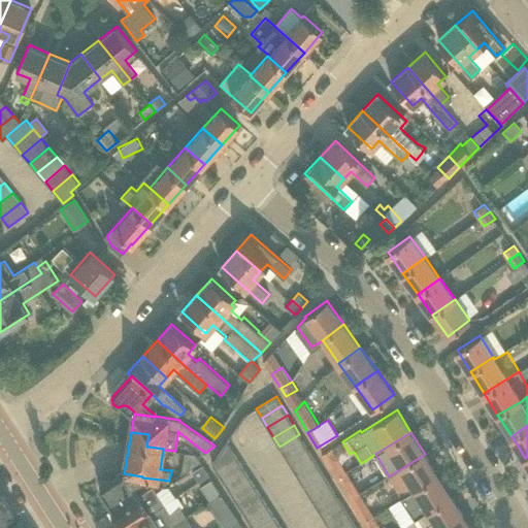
[(299,434),(279,447),(286,456),(305,443),(299,434)]
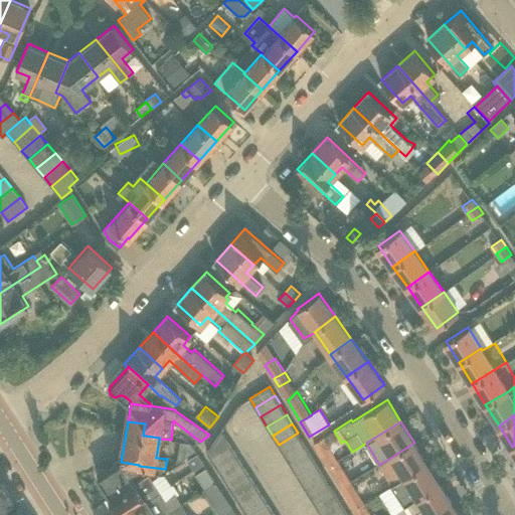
[(221,431),(207,452),(212,461),(232,448),(221,431)]
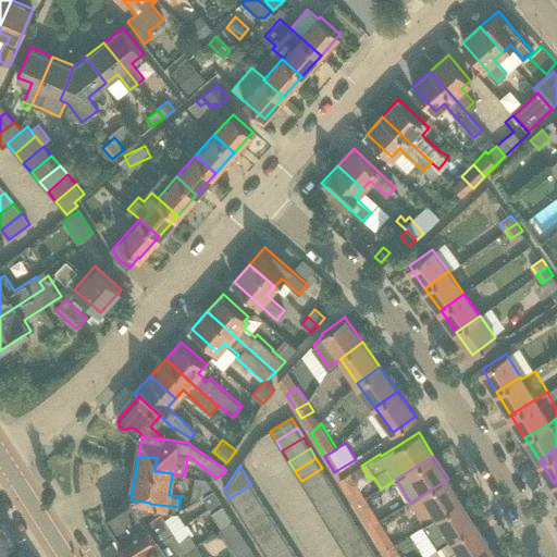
[(322,468),(301,481),(307,491),(329,478),(322,468)]
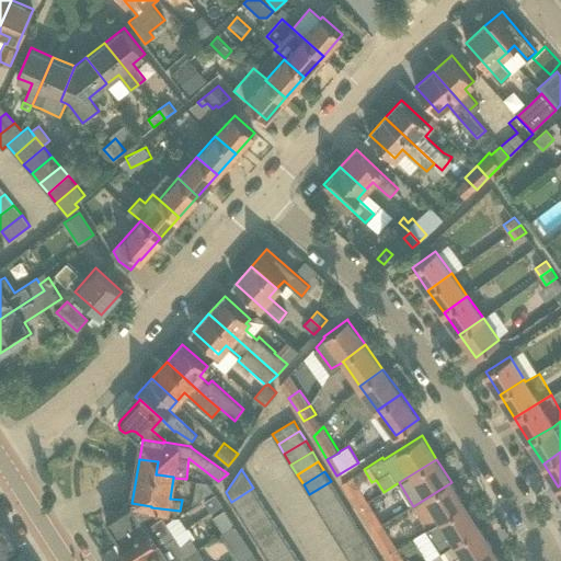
[(358,508),(369,502),(353,476),(342,482),(358,508)]
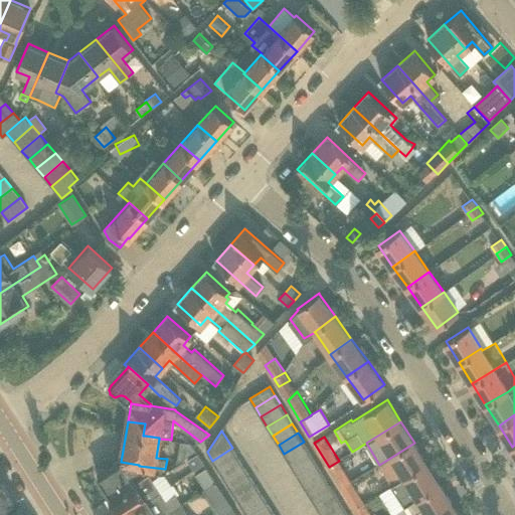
[(178,462),(195,451),(196,450),(191,443),(181,442),(178,462)]
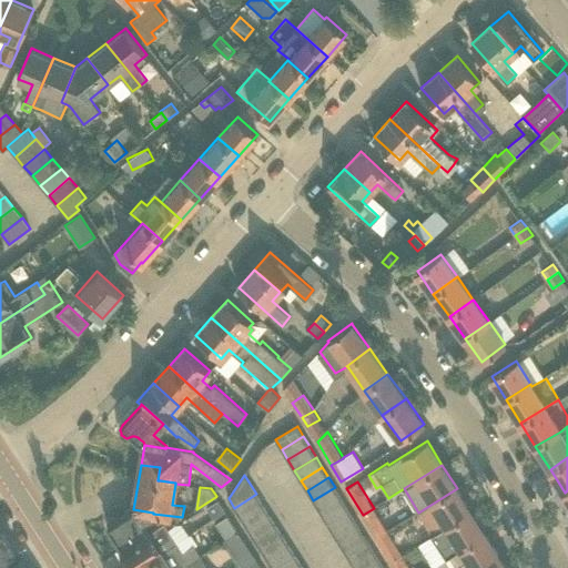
[(335,487),(313,500),(320,511),(341,498),(335,487)]
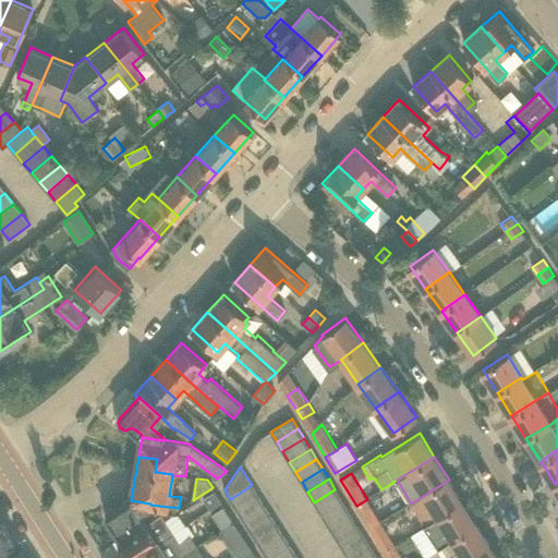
[(424,525),(462,501),(449,480),(411,504),(424,525)]
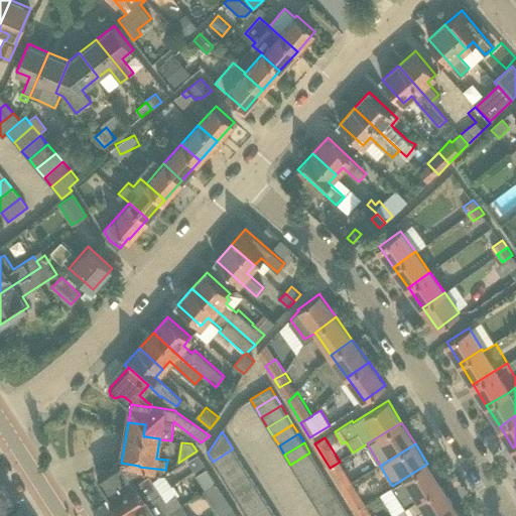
[(239,458),(233,448),(213,462),(219,471),(239,458)]
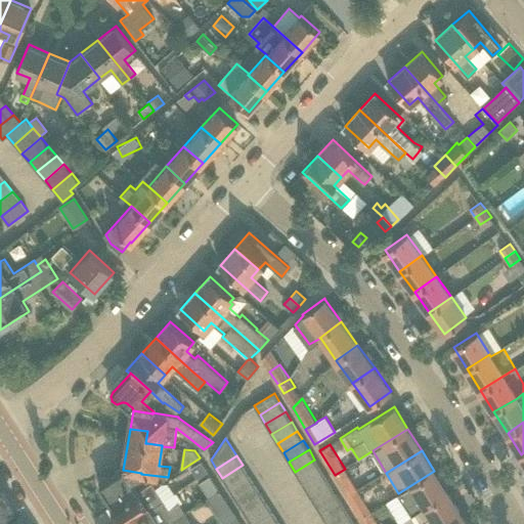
[(314,460),(295,472),(301,481),(320,469),(314,460)]
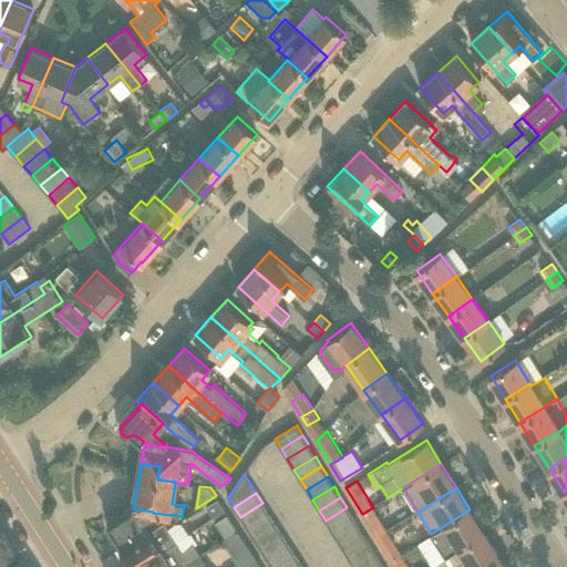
[(207,506),(215,517),(225,511),(217,500),(207,506)]
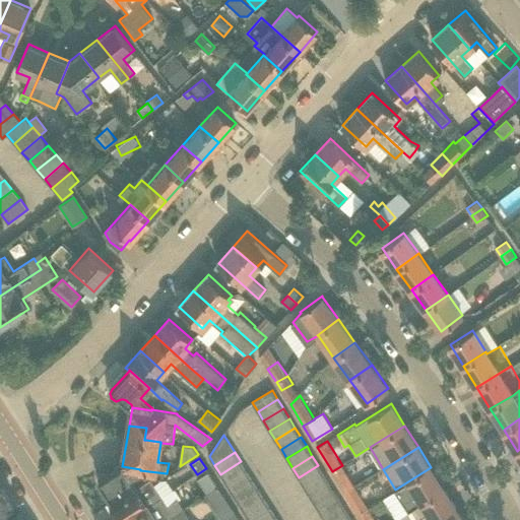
[(241,461),(220,474),(226,483),(247,470),(241,461)]
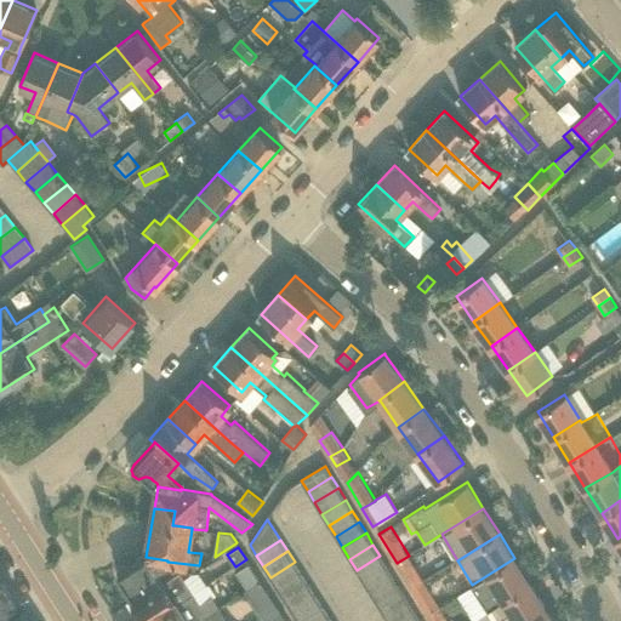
[(380,556),(357,570),(363,581),(387,567),(380,556)]
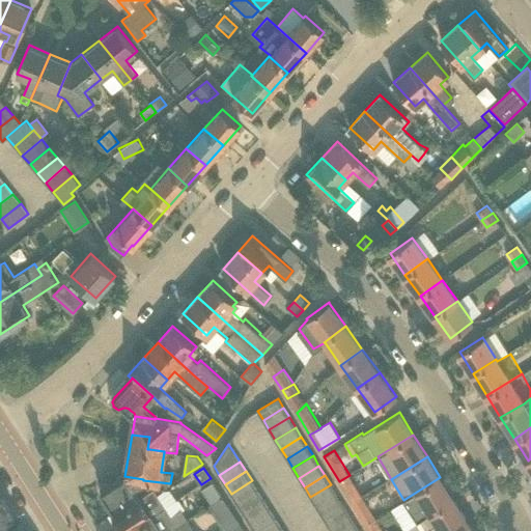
[(363,497),(350,475),(339,481),(352,503),(359,499),(363,497)]
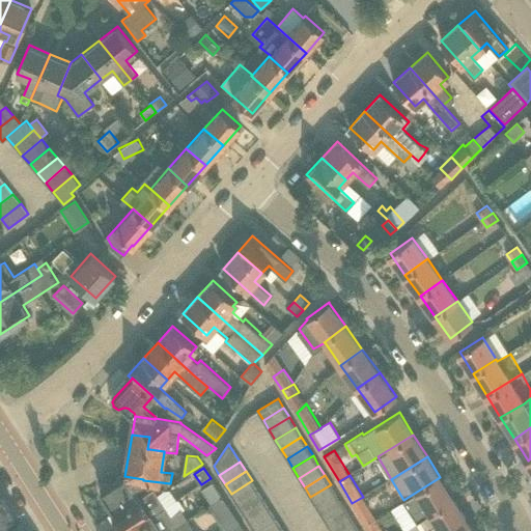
[(102,491),(115,512),(116,513),(139,499),(139,498),(132,487),(143,480),(143,479),(124,476),(114,483),(112,481),(111,481),(110,480),(109,480),(108,479),(107,479),(105,480),(104,481),(103,482),(101,483),(101,485),(101,486),(101,488),(101,490),(102,491)]
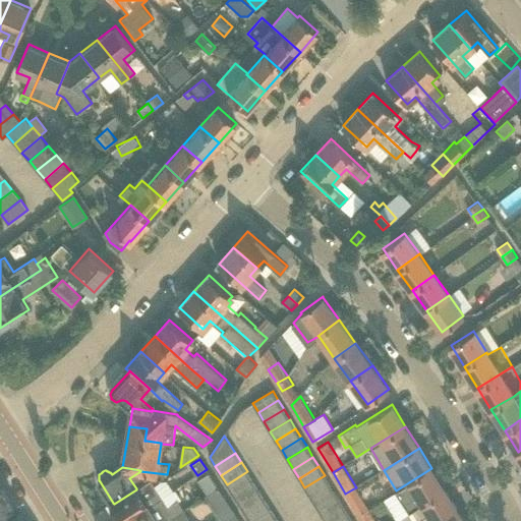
[(397,490),(410,512),(413,510),(422,504),(446,489),(431,468),(396,490),(397,490)]
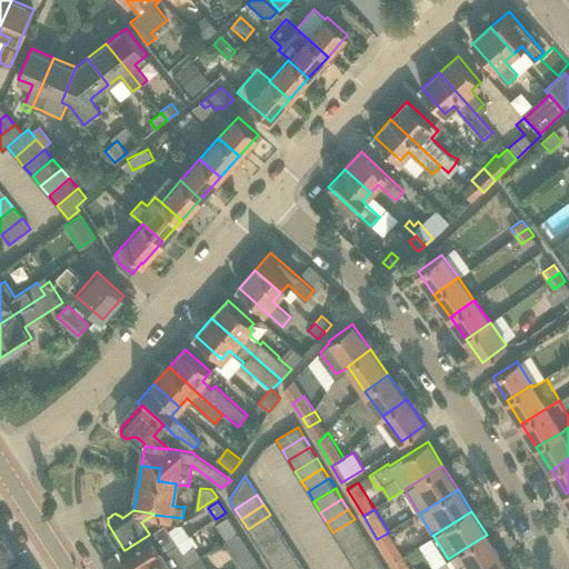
[(277,525),(270,515),(248,529),(255,539),(277,525)]
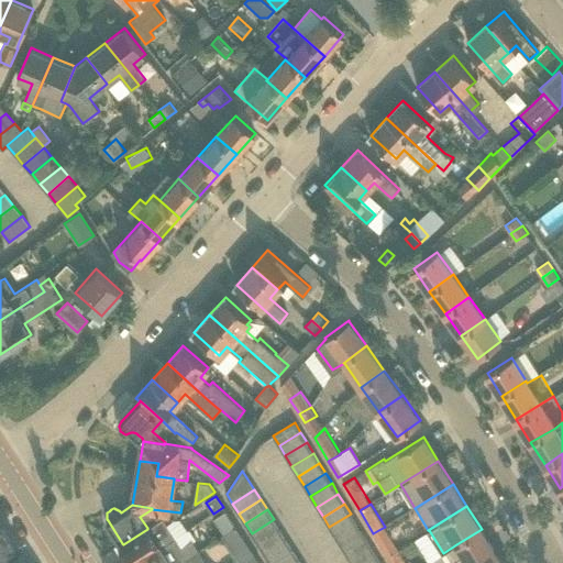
[(236,527),(225,510),(214,518),(224,533),(236,527)]
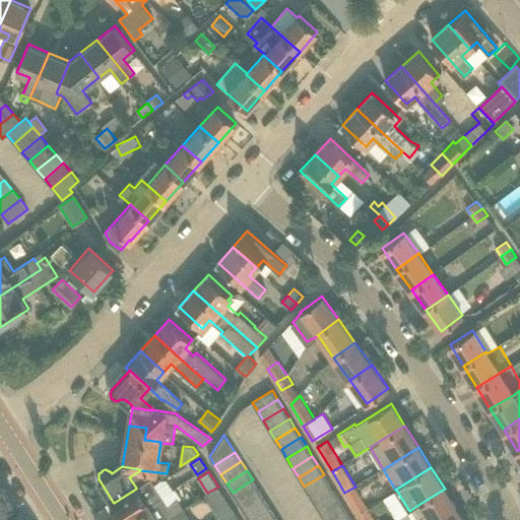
[(324,474),(304,486),(310,496),(330,483),(324,474)]
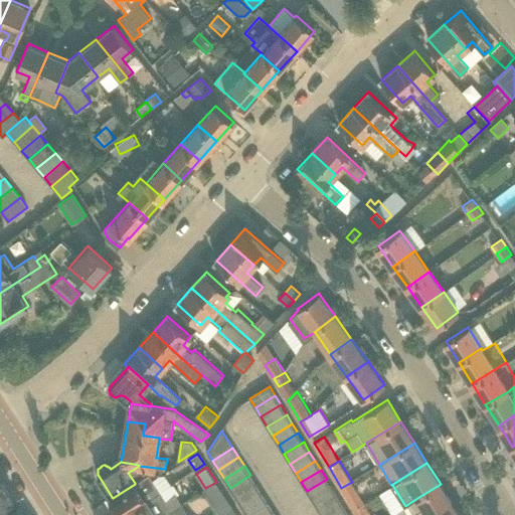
[(161,492),(155,483),(149,474),(135,483),(135,484),(113,498),(112,497),(109,500),(118,514),(125,514),(146,501),(161,492)]
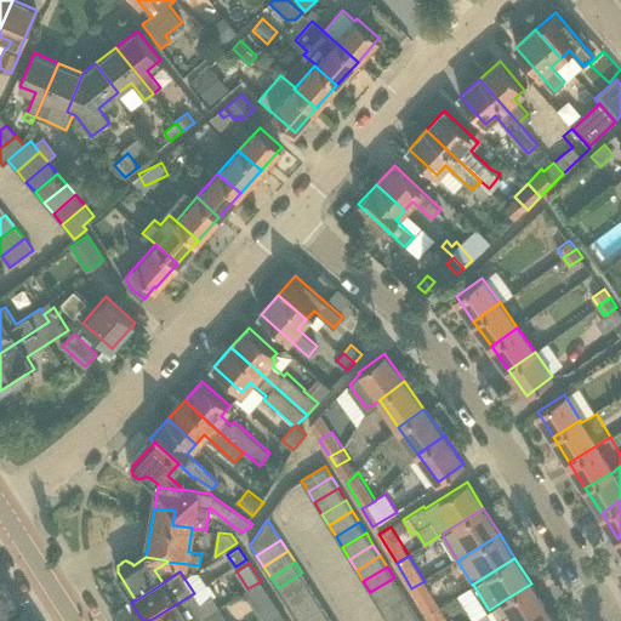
[(302,573),(278,588),(284,599),(308,585),(302,573)]
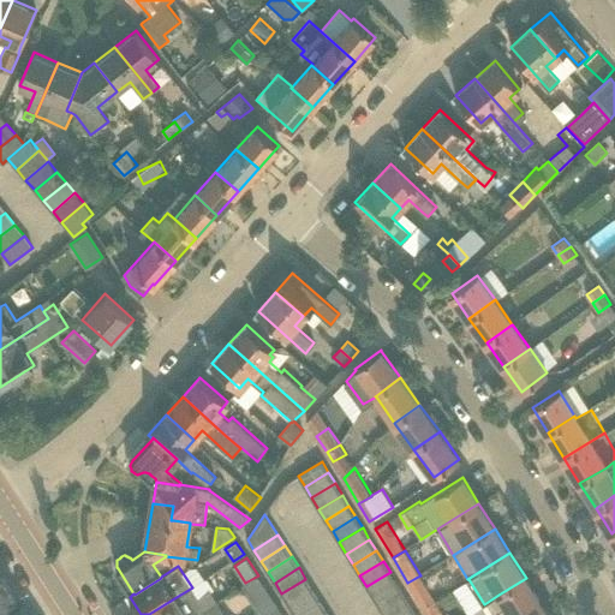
[(390,572),(366,586),(374,598),(396,584),(390,572)]
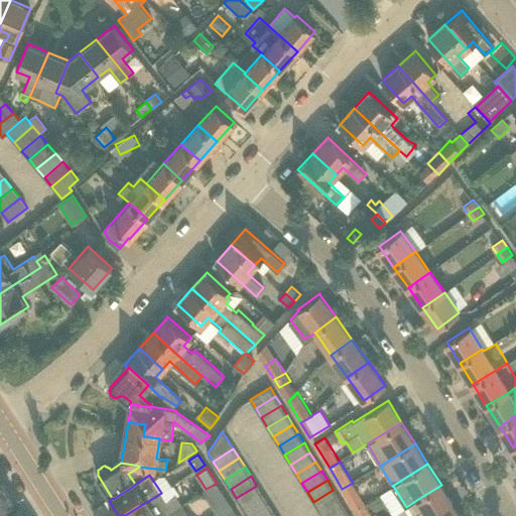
[(0,510),(14,502),(1,482),(0,482),(0,510)]
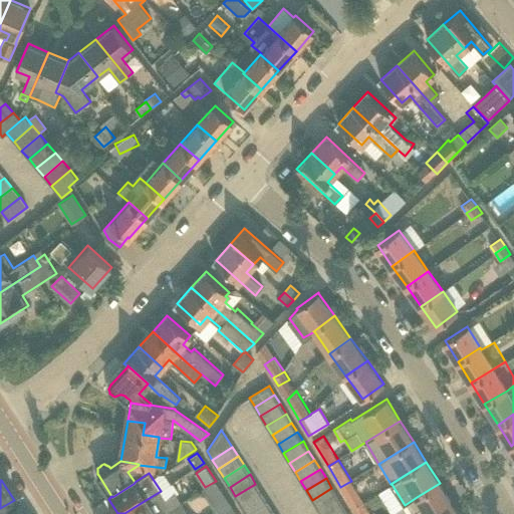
[(216,481),(205,487),(203,489),(218,513),(219,513),(232,506),(216,481)]
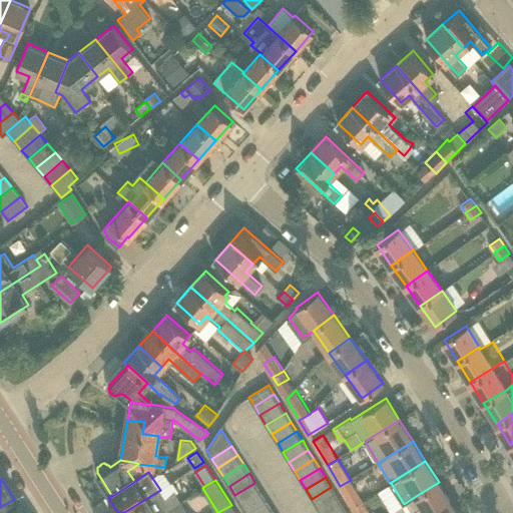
[(340,486),(353,507),(363,500),(358,493),(355,495),(347,482),(340,486)]
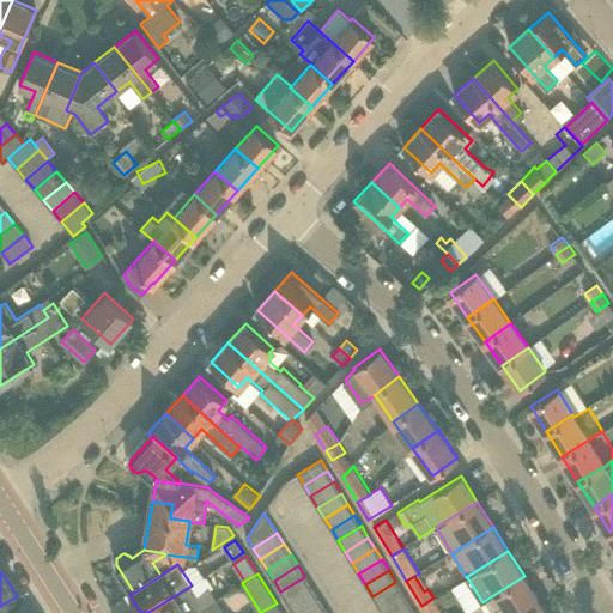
[(497,593),(504,604),(509,612),(521,612),(540,601),(525,576),(497,593)]
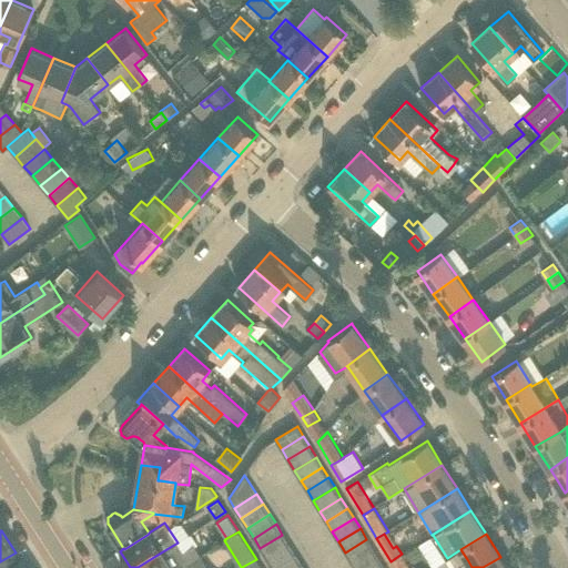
[(282,535),(260,548),(266,558),(288,545),(282,535)]
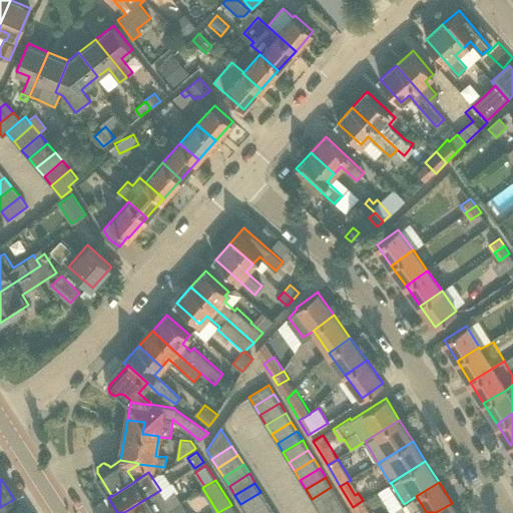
[(331,487),(312,499),(317,508),(337,496),(331,487)]
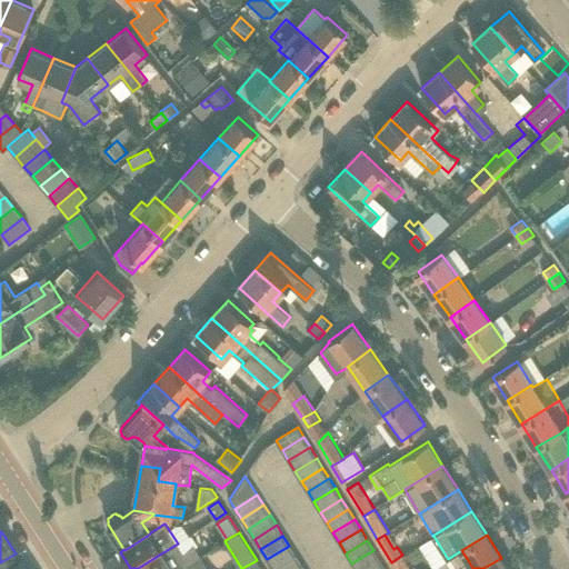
[(185,555),(178,543),(161,553),(138,568),(180,568),(190,563),(200,556),(196,547),(185,555)]
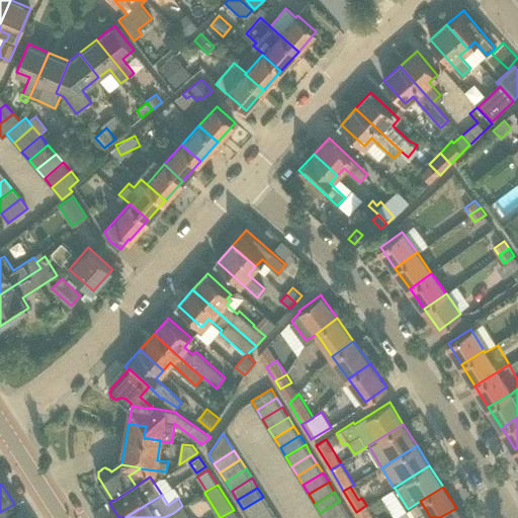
[(263,497),(243,509),(248,517),(249,517),(269,506),(263,497)]
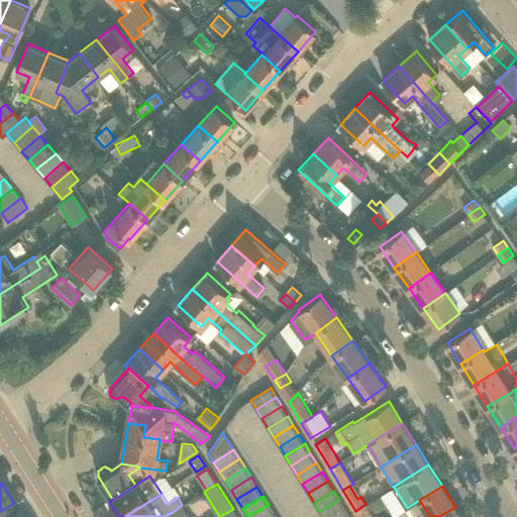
[(339,500),(319,512),(322,516),(331,516),(345,509),(339,500)]
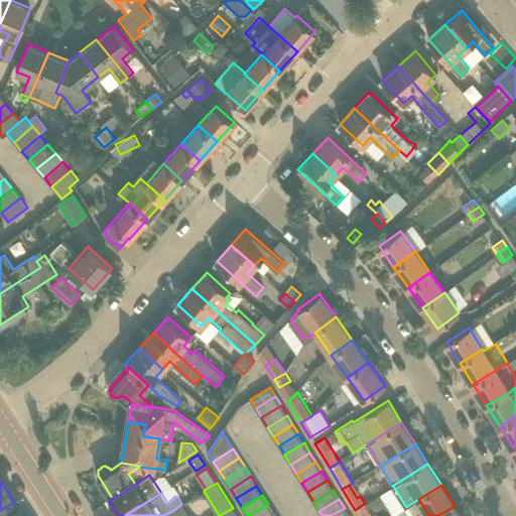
[(355,510),(358,515),(372,515),(365,503),(355,510)]
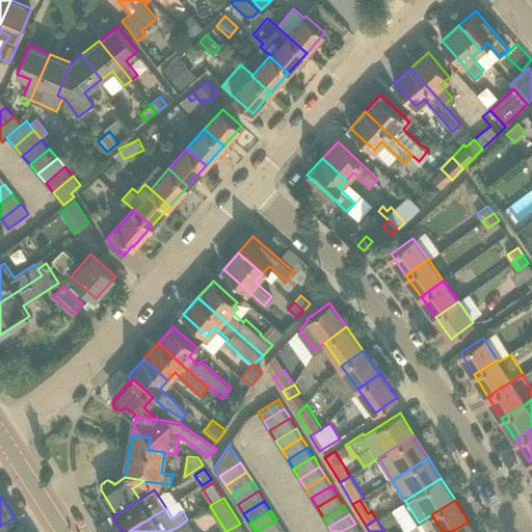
[(195,531),(187,520),(178,527),(168,531),(195,531)]
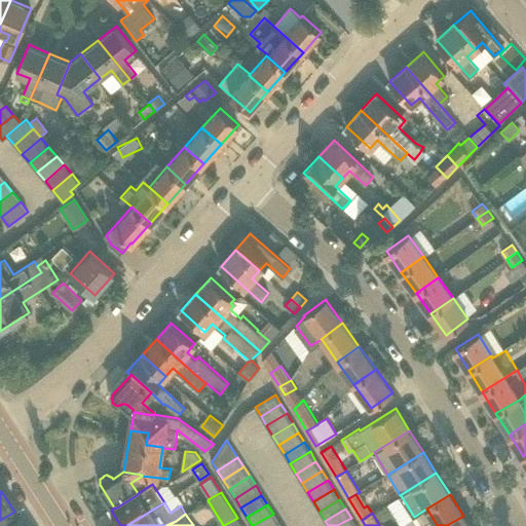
[(273,514),(253,525),(273,525),(279,523),(273,514)]
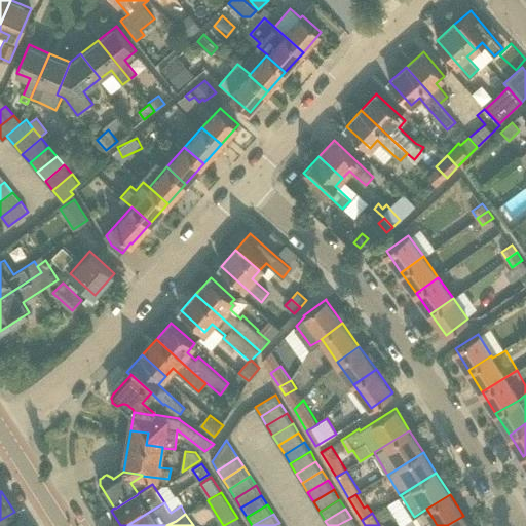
[(468,525),(463,516),(447,525),(468,525)]
